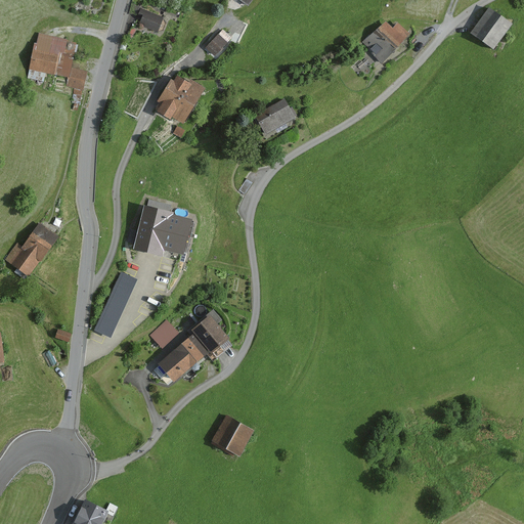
[(158,33),(164,17),(141,8),(139,14),(143,15),(139,26),(158,33)]
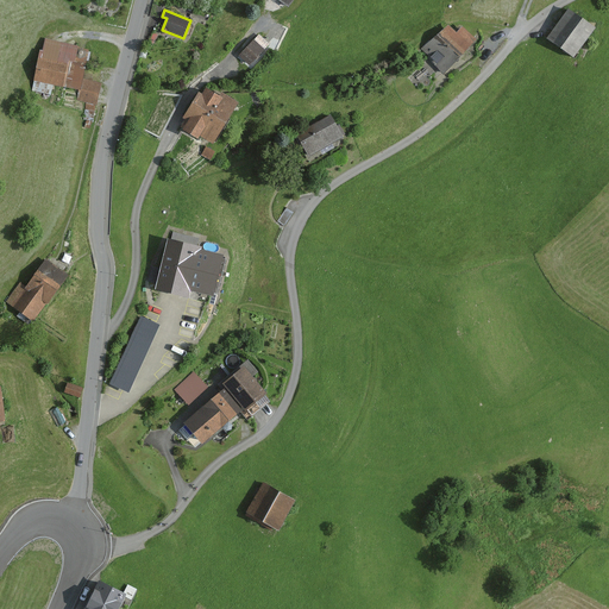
[(547,38),(572,57),(595,27),(570,10),(547,38)]
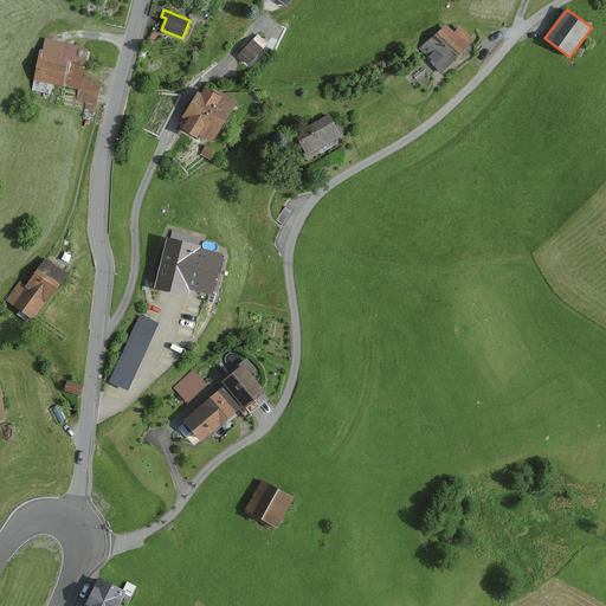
[(442,75),(475,40),(459,26),(453,33),(446,25),(419,49),(432,60),(430,62),(442,75)]
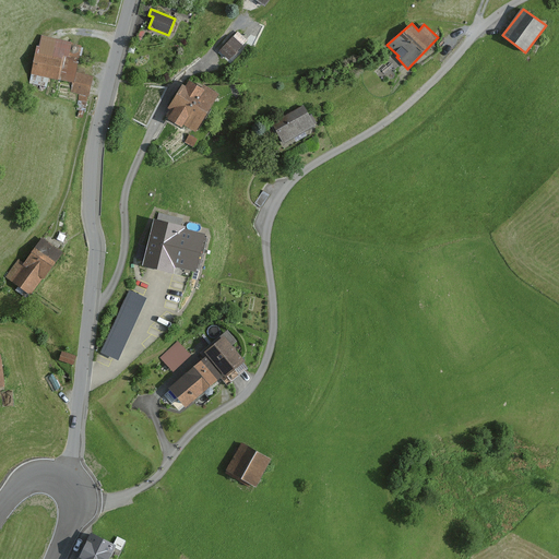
[(218,52),(228,61),(246,40),(237,33),(218,52)]
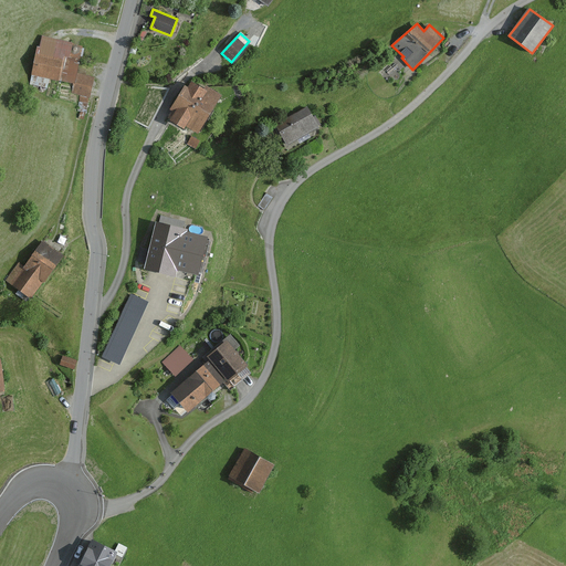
[(79,70),(84,45),(43,37),(40,49),(38,48),(32,75),(73,84),(71,94),(80,96),(77,112),(81,112),(79,118),(84,121),(86,112),(87,112),(87,97),(92,98),(96,77),(86,75),(86,71),(79,70)]
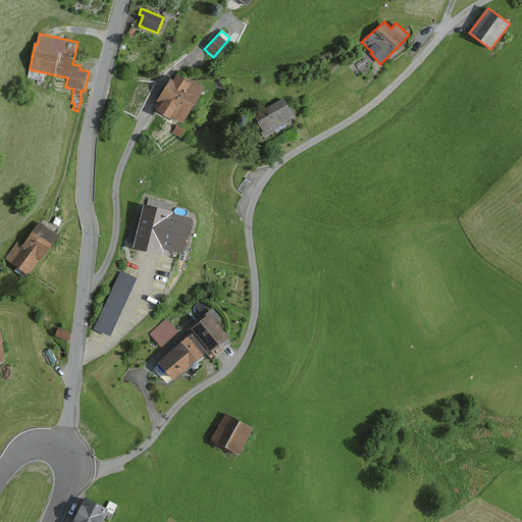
[(183,123),(204,89),(190,80),(188,83),(176,75),(173,81),(170,79),(156,102),(160,104),(155,111),(170,119),(171,116),(183,123)]
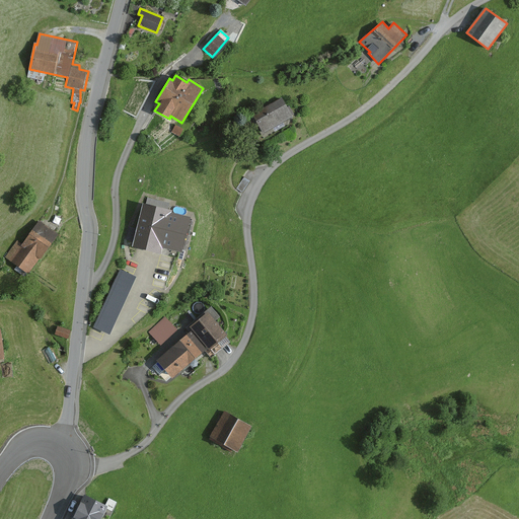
[(264,133),(292,117),(281,97),(252,114),(264,133)]
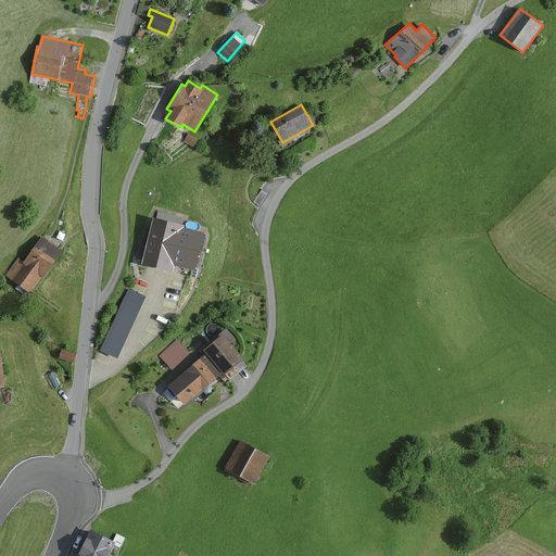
[(188,134),(184,142),(192,147),(197,138),(188,134)]
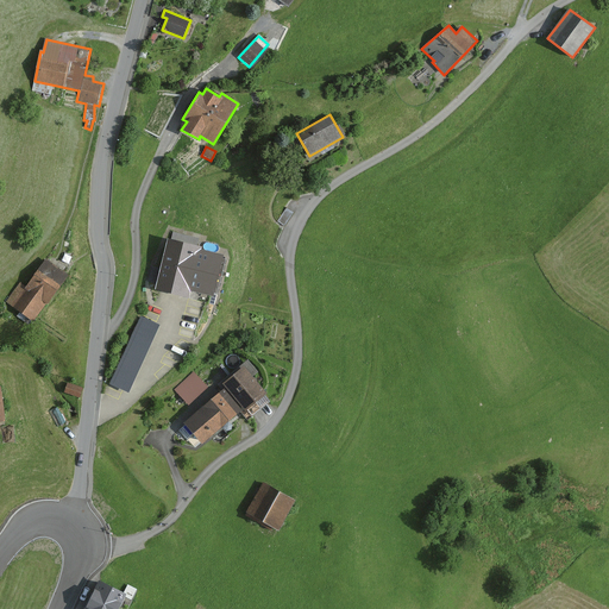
[(295,212),(289,208),(281,221),(287,225),(295,212)]
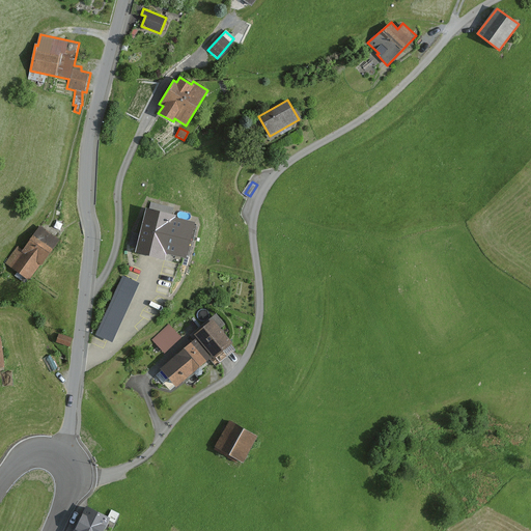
[(149,208),(146,207),(134,253),(165,261),(167,254),(185,258),(194,223),(174,218),(175,216),(171,215),(173,207),(150,202),(149,208)]
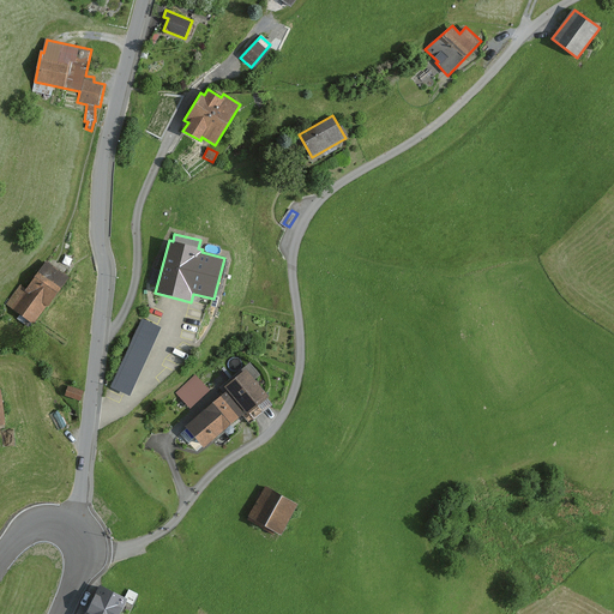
[(67,278),(46,263),(28,289),(20,284),(6,305),(34,325),(67,278)]
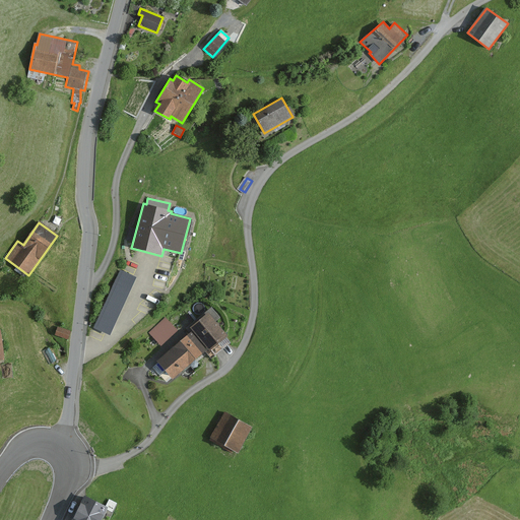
[(137,278),(120,270),(93,327),(111,335),(137,278)]
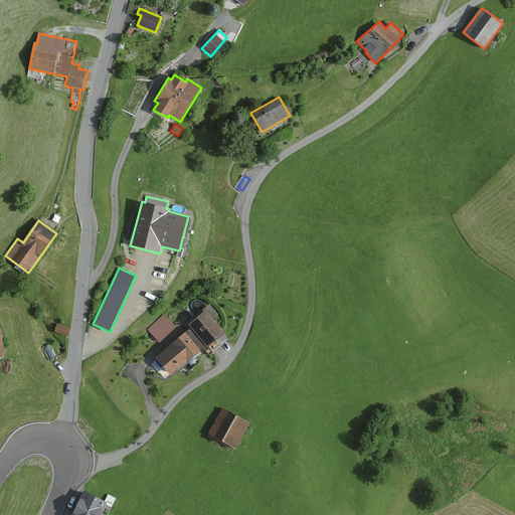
[(206,308),(185,326),(188,330),(203,348),(209,355),(228,340),(224,334),(226,333),(206,308)]
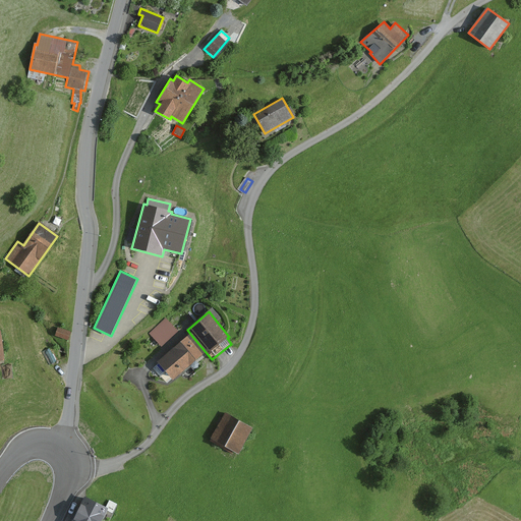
[(166,317),(149,334),(162,347),(178,332),(166,317)]
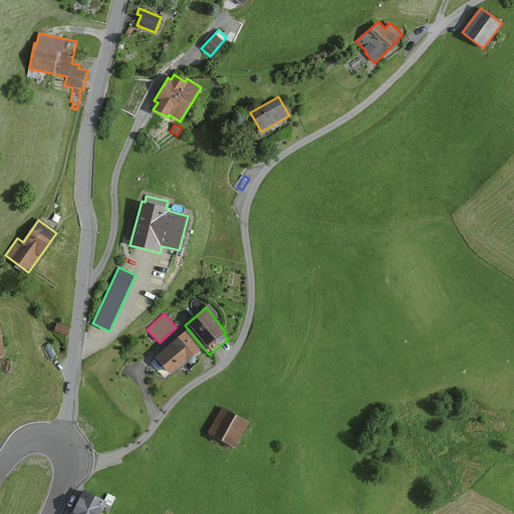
[(70,327),(56,323),(54,330),(68,334),(70,327)]
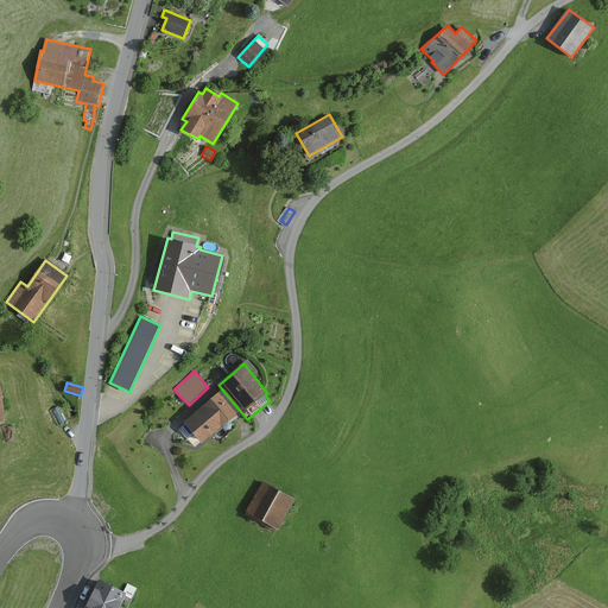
[(222,390),(203,405),(221,426),(240,411),(222,390)]
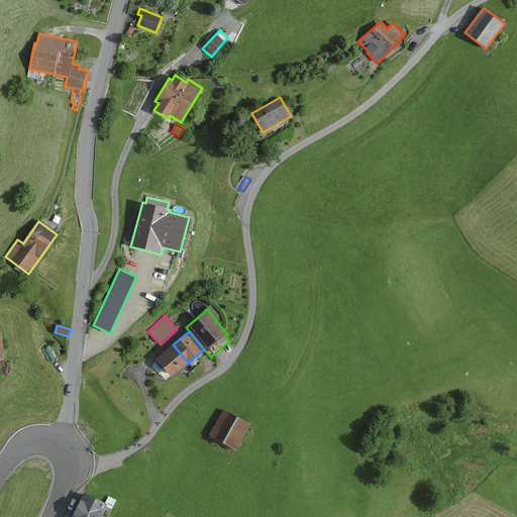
[(173,344),(157,359),(158,360),(151,366),(159,373),(164,369),(172,377),(188,363),(173,344)]
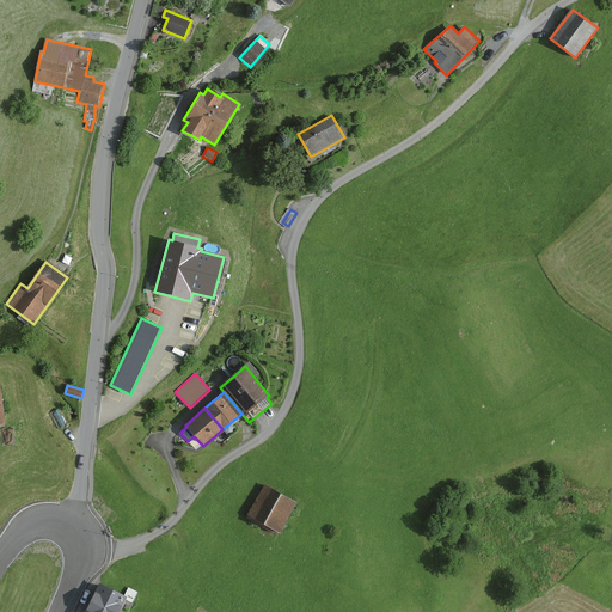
[(56,409),(49,414),(57,428),(66,424),(56,409)]
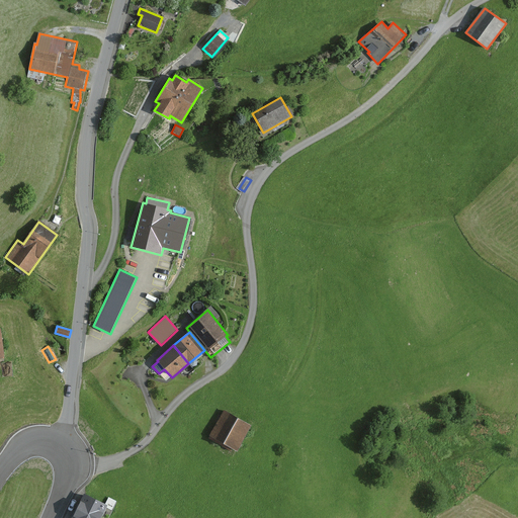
[(247,429),(223,415),(207,439),(233,453),(247,429)]
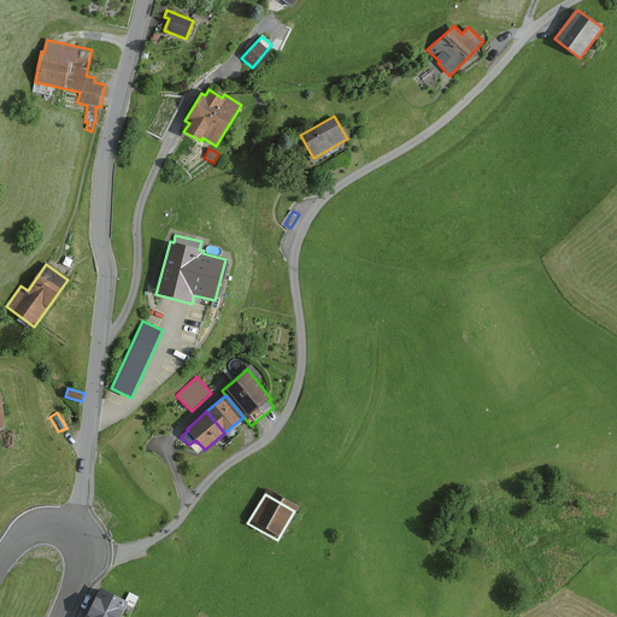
[(121,616),(128,603),(100,588),(84,616),(121,616)]
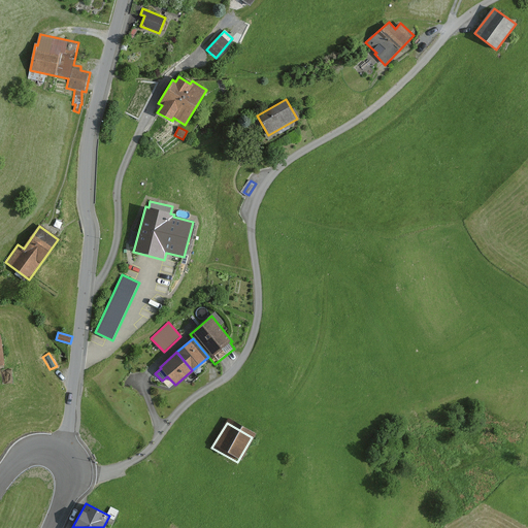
All buildings are outlined.
